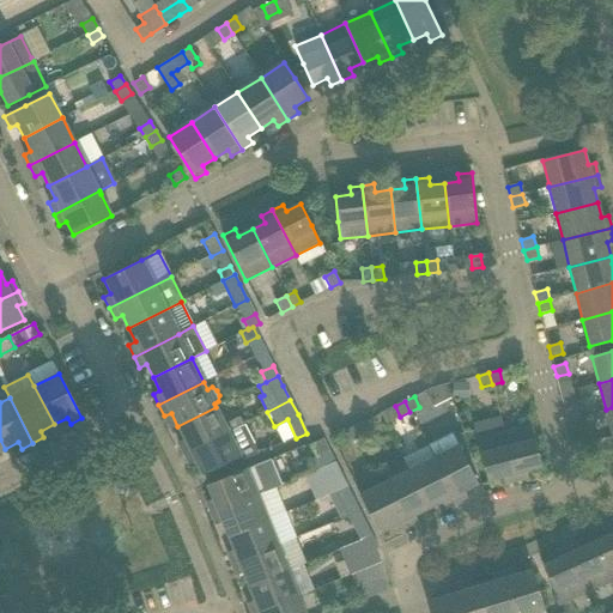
[(580,417),(577,406),(565,410),(568,420),(580,417)]
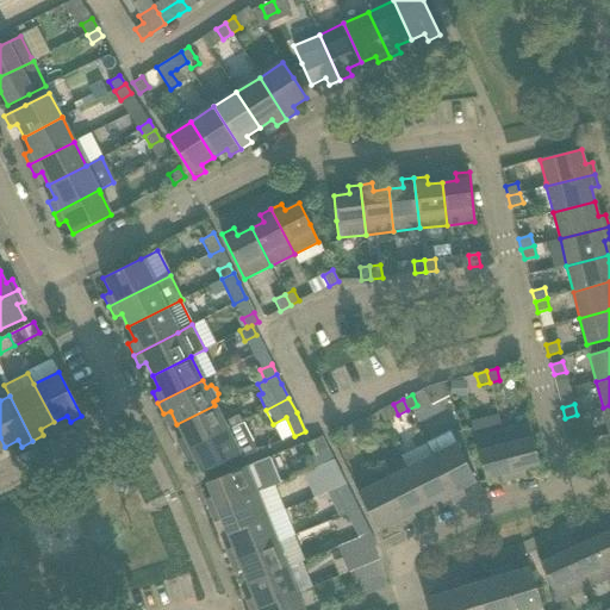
[(226,429),(242,422),(238,415),(224,422),(215,405),(176,424),(184,437),(176,441),(182,452),(226,429)]
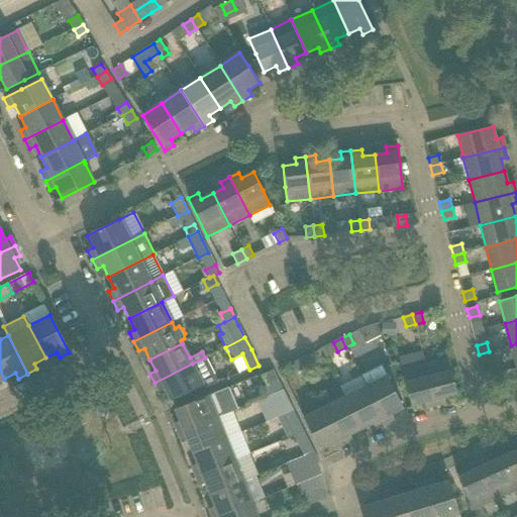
[(491,360),(489,351),(479,354),(481,363),(491,360)]
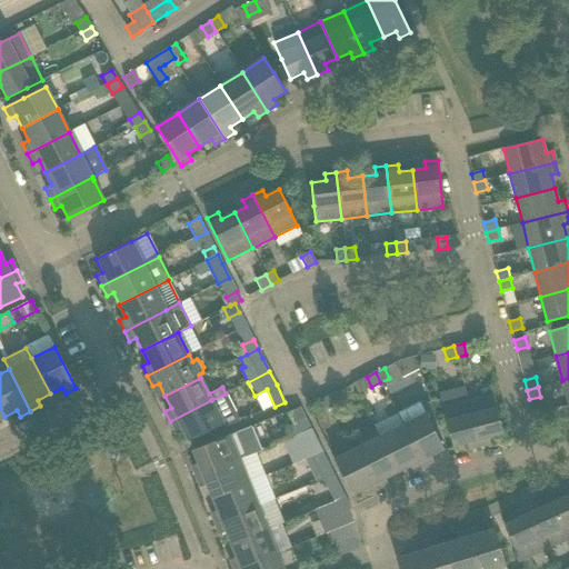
[(345,401),(339,390),(330,395),(336,406),(345,401)]
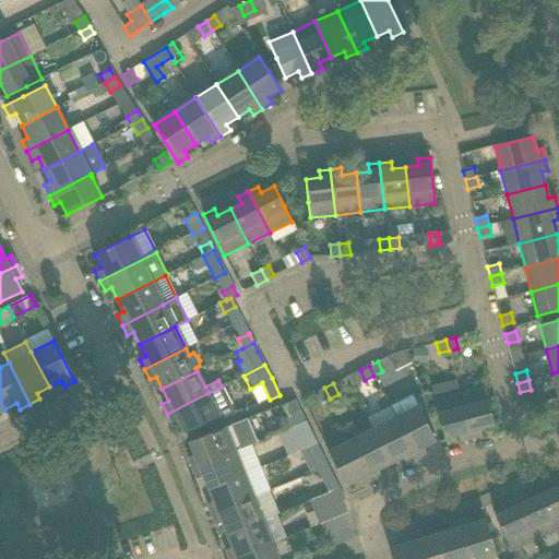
[(235,413),(222,387),(207,393),(167,414),(173,424),(178,420),(185,433),(219,416),(221,418),(235,413)]
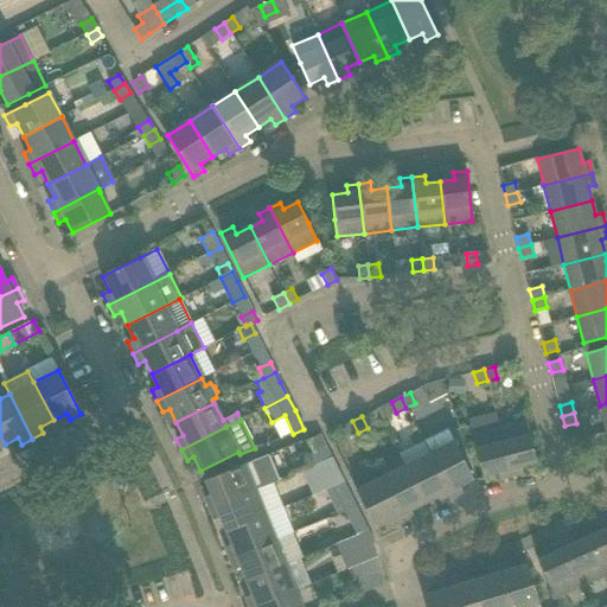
[(358,433),(352,421),(343,426),(347,438),(358,433)]
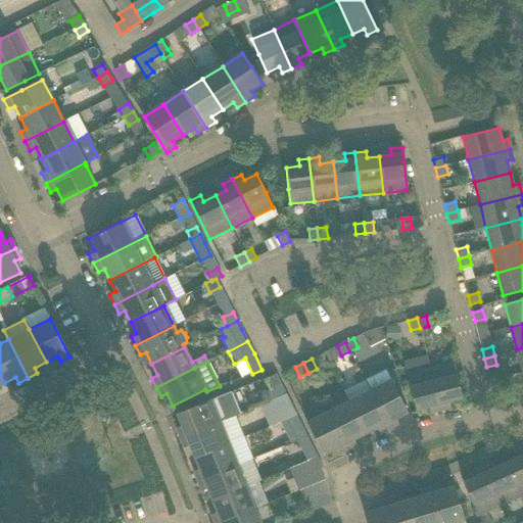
[(453,363),(430,369),(440,411),(450,408),(449,401),(462,398),(453,363)]
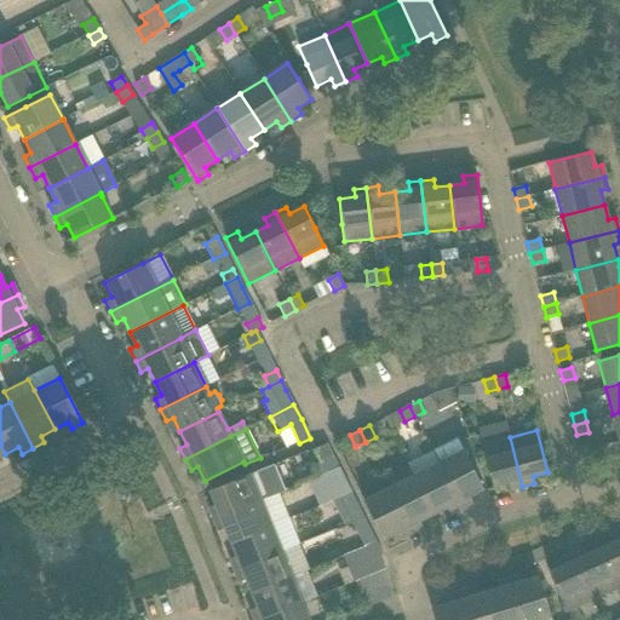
[(522,487),(510,437),(482,445),(493,487),(509,482),(510,491),(522,487)]
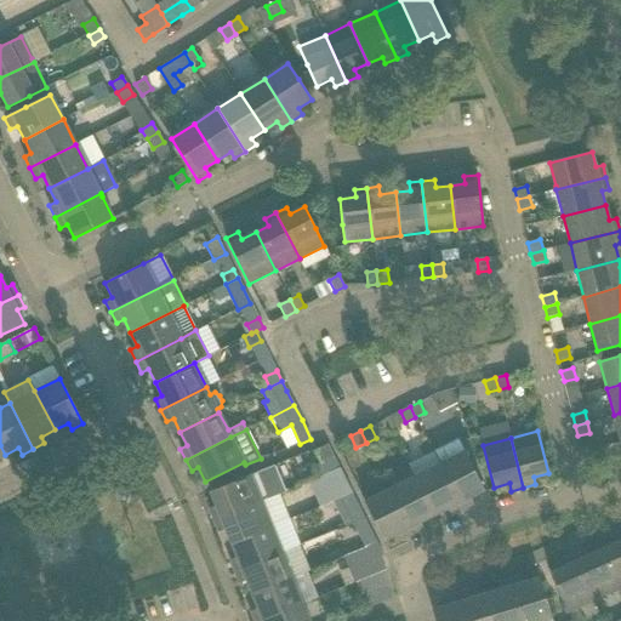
[(460,443),(434,455),(439,463),(462,510),(473,505),(469,497),(484,490),(473,468),(463,451),(460,443)]
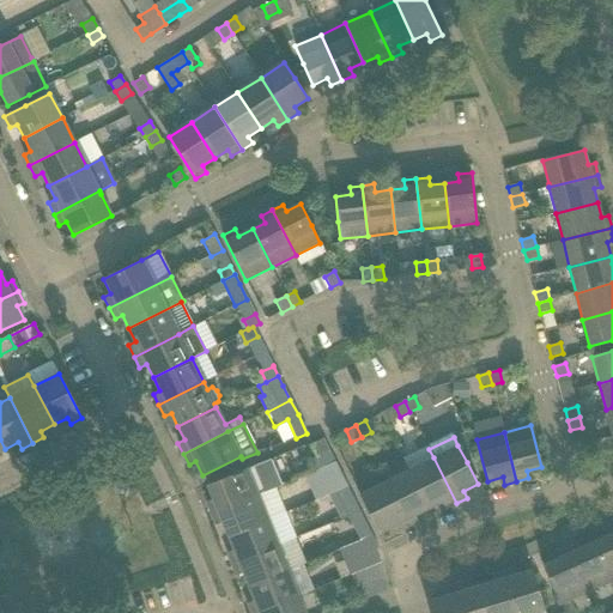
[(329,451),(325,442),(322,439),(310,445),(316,457),(329,451)]
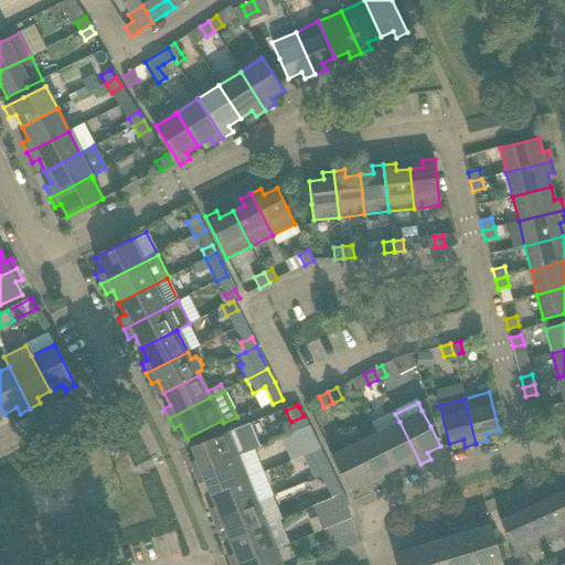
[(308,426),(304,416),(291,422),(297,432),(308,426)]
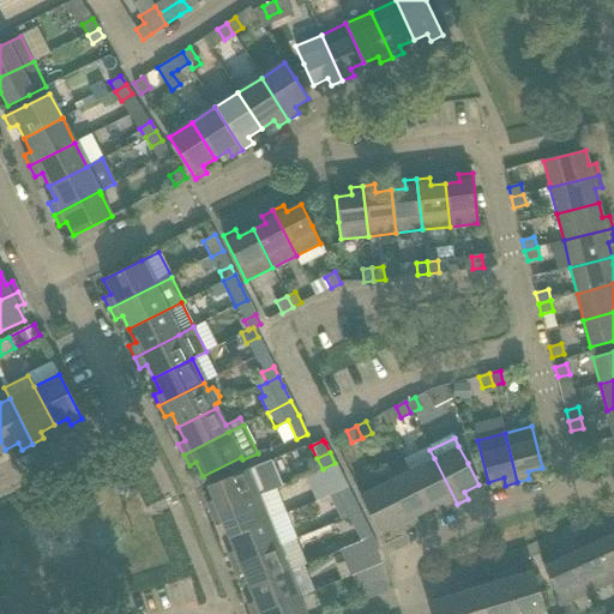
[(457,504),(434,458),(409,470),(429,510),(443,503),(445,510),(457,504)]
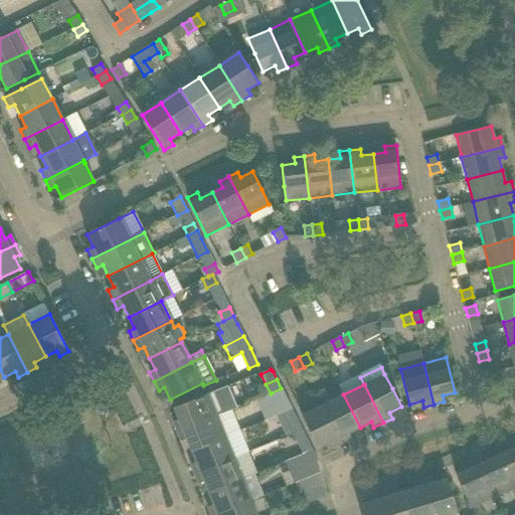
[(236,407),(227,386),(174,407),(179,419),(173,421),(177,432),(216,415),(236,407)]
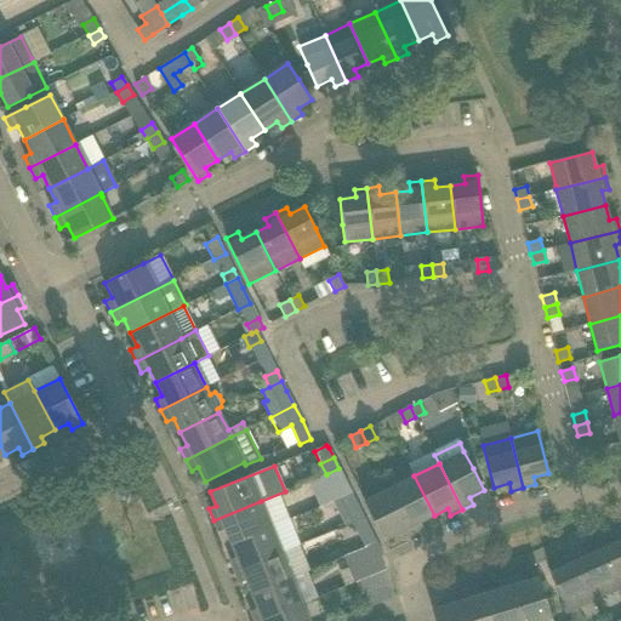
[(434,516),(414,476),(389,489),(412,535),(423,529),(420,522),(434,516)]
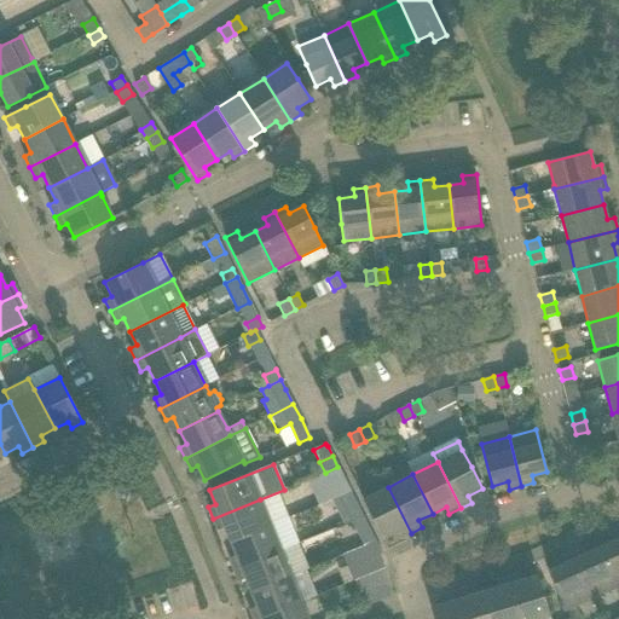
[(411,533),(388,487),(363,499),(382,539),(397,532),(400,538),(411,533)]
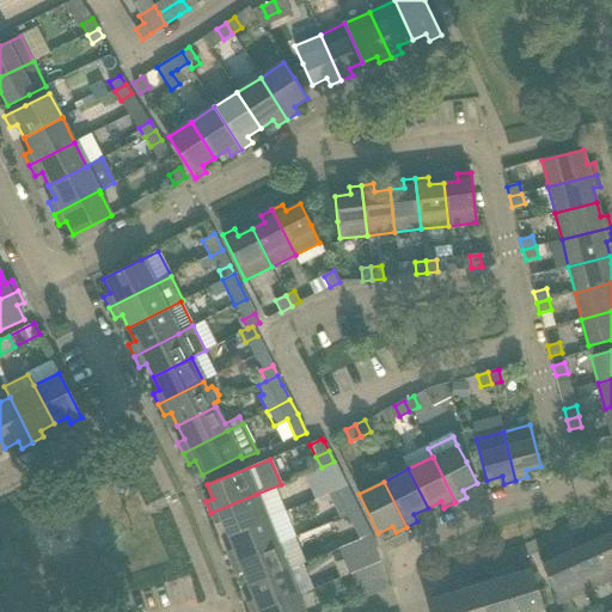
[(267,519),(257,494),(210,513),(215,525),(222,521),(227,536),(267,519)]
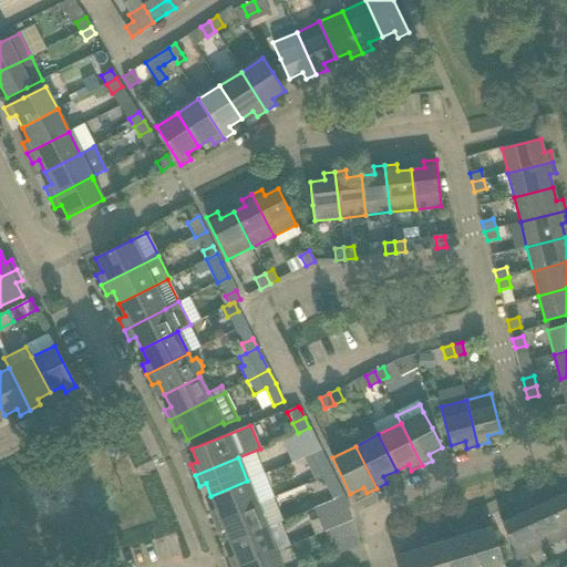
[(343,495),(337,482),(332,473),(321,478),(332,500),(343,495)]
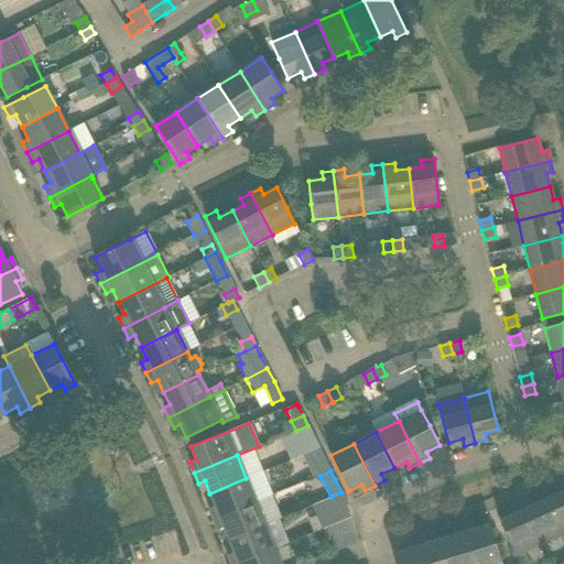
[(256,502),(246,478),(209,494),(215,506),(208,509),(213,519),(256,502)]
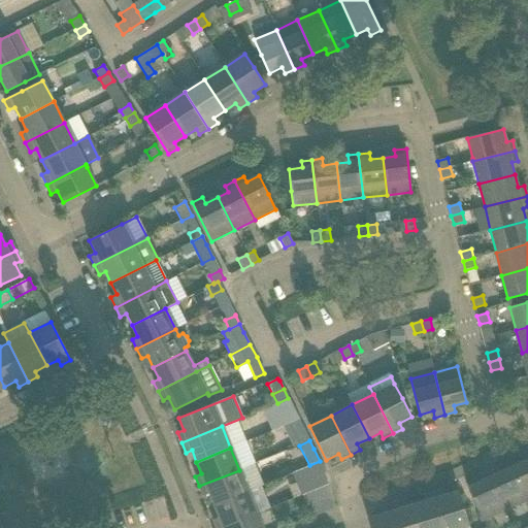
[(527,499),(527,452),(520,456),(522,462),(510,467),(526,501),(527,499)]
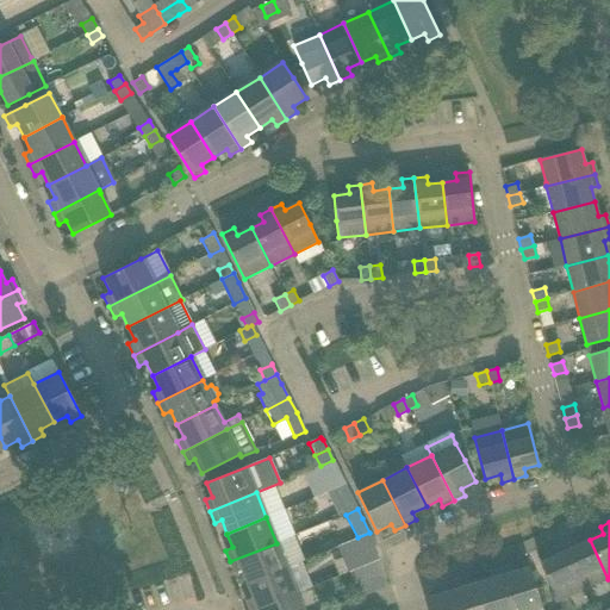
[(375,561),(371,547),(374,545),(369,533),(358,537),(338,546),(349,572),(375,561)]
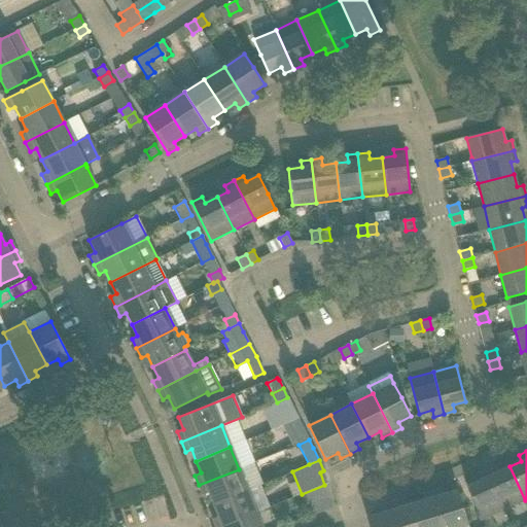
[(525,500),(510,466),(498,471),(495,465),(486,470),(503,510),(525,500)]
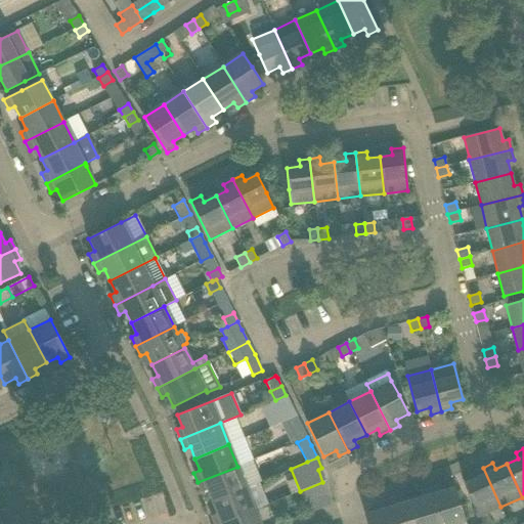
[(246,488),(237,467),(198,482),(202,492),(208,489),(212,501),(246,488)]
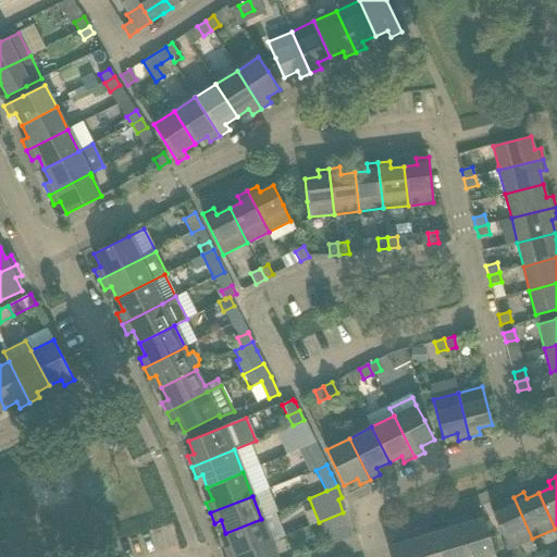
[(532,539),(514,497),(503,502),(506,508),(493,514),(509,549),(532,539)]
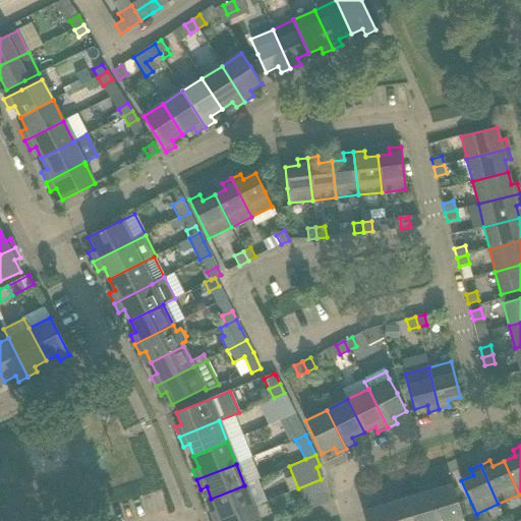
[(330,501),(321,479),(298,488),(307,511),(330,501)]
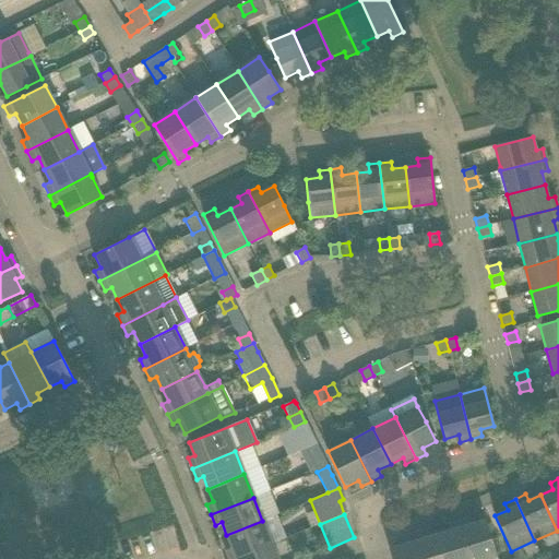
[(490,558),(497,557),(491,540),(485,520),(472,524),(470,518),(459,521),(470,558),(490,558)]
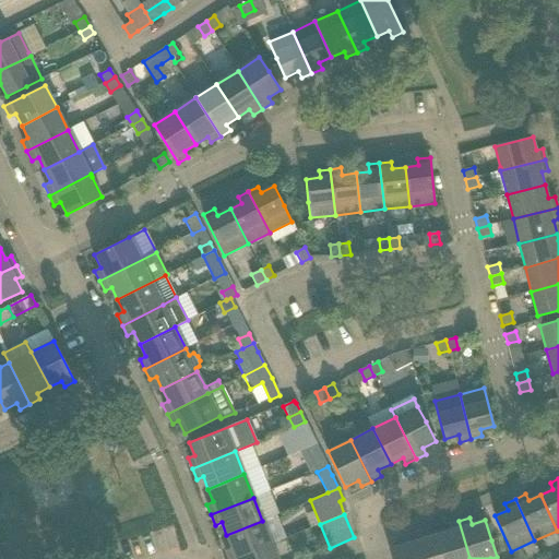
[(233,558),(271,544),(262,521),(226,535),(232,547),(225,550),(228,558),(233,558)]
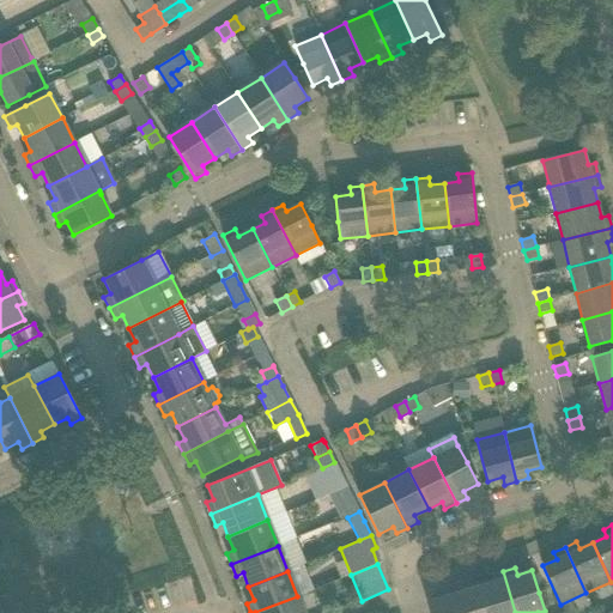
[(515,612),(503,571),(491,575),(493,582),(479,586),(487,612),(515,612)]
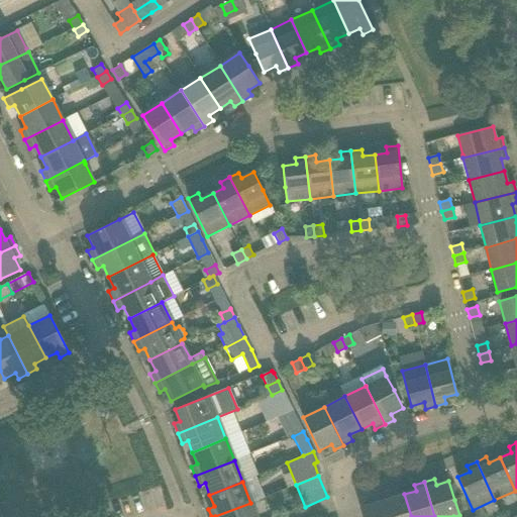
[(411,516),(404,494),(392,498),(390,492),(381,495),(387,516),(411,516)]
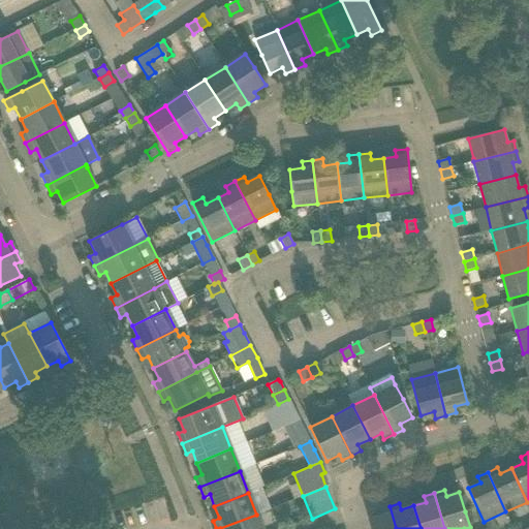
[(396,528),(390,506),(379,509),(380,516),(368,520),(370,528),(396,528)]
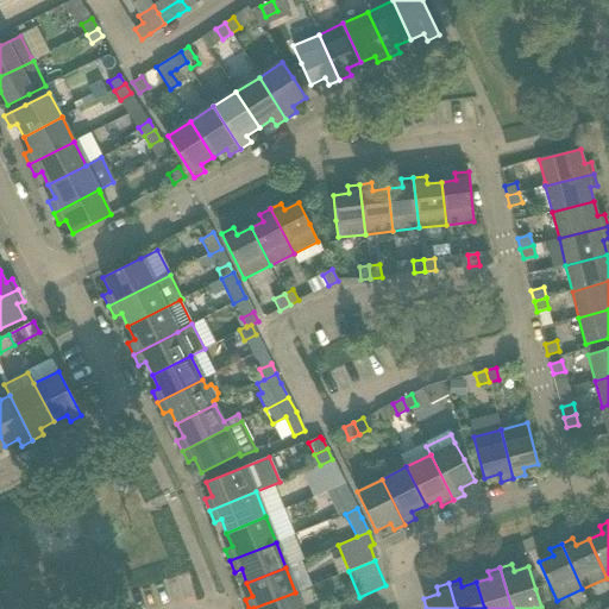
[(302,608),(297,596),(295,592),(253,608),(302,608)]
